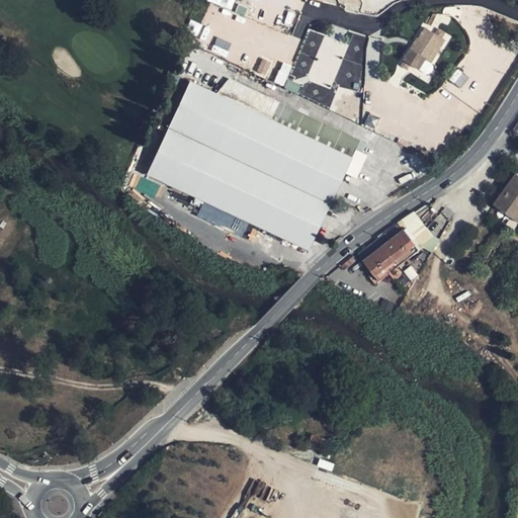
[(207,0),(207,1),(232,9),(234,0),(207,0)]
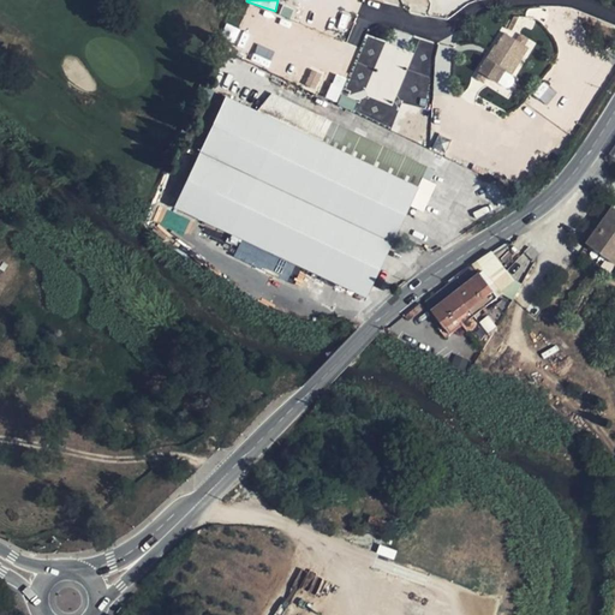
[(601,21),(580,12),(577,21),(597,29),(601,21)]
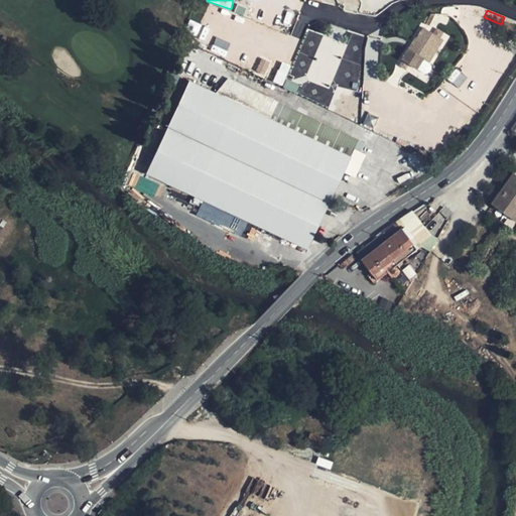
[(326,100),(344,41),(306,29),(294,67),(280,62),(273,84),(299,93),(303,81),(318,86),(314,97),(326,100)]
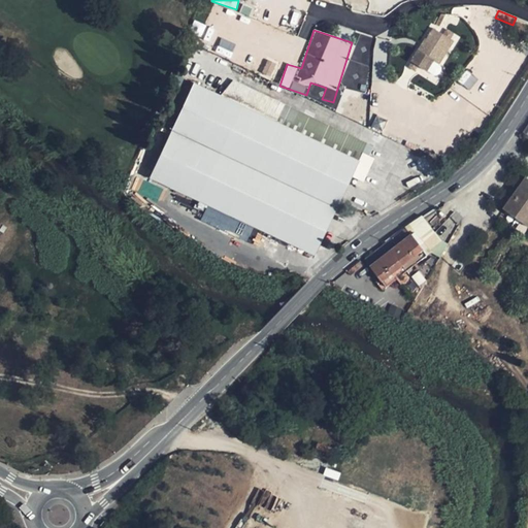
[(428,71),(434,61),(430,58),(439,44),(443,47),(449,38),(437,30),(434,34),(432,33),(431,35),(433,36),(423,53),(419,51),(413,61),(428,71)]
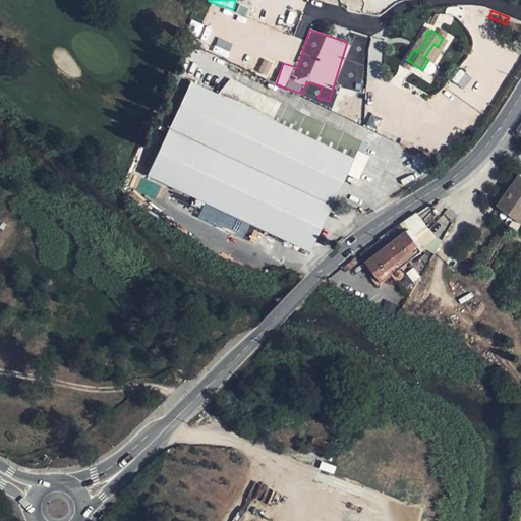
[(230,49),(230,43),(219,41),(218,48),(230,49)]
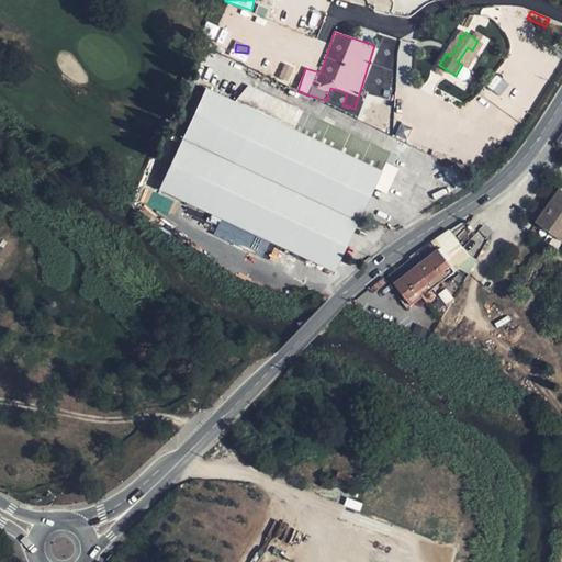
[(458,62),(462,65),(472,51),(468,47),(458,62)]
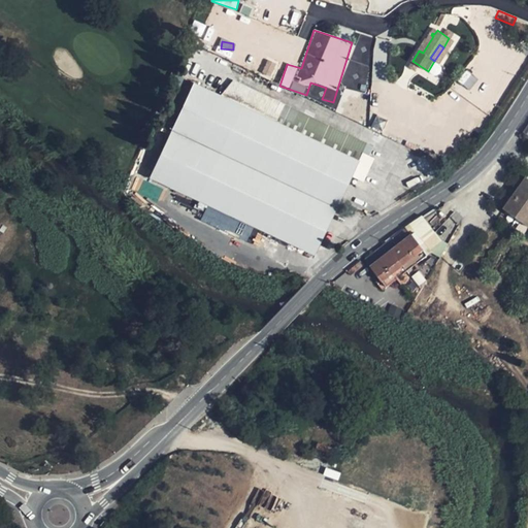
[(273,76),(278,64),(269,59),(263,72),(273,76)]
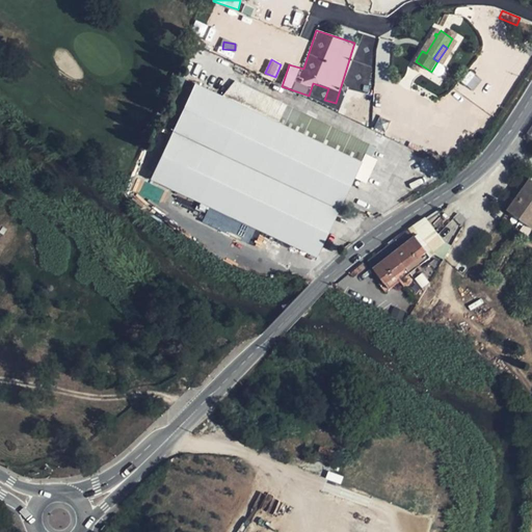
[(196,83),(175,131),(228,157),(309,195),(339,209),(343,202),(344,198),(354,177),(365,154),(371,157),(374,152),(368,149),(370,143),(334,127),(236,81),(223,97),(196,83)]
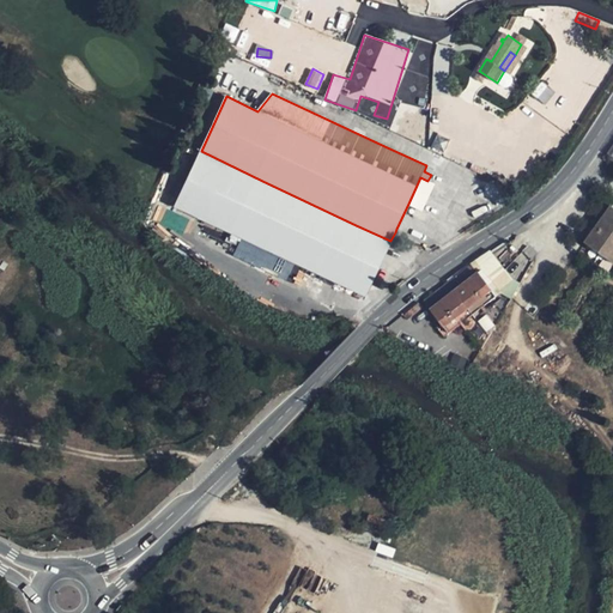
[(262,181),(201,151),(175,206),(229,231),(272,250),(298,263),(365,295),(390,241),(356,225),(262,181)]
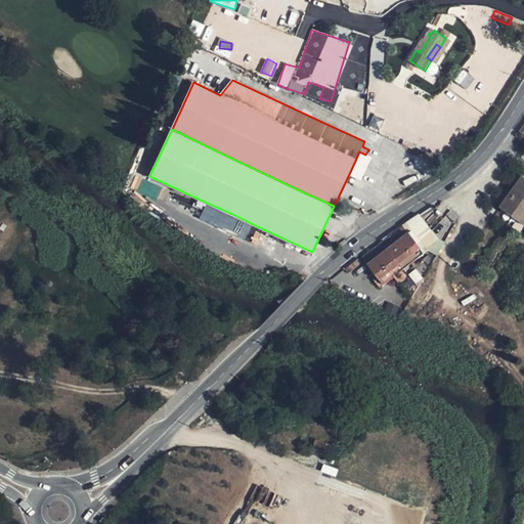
[(370,158),(365,155),(359,151),(349,174),(360,179),(370,158)]
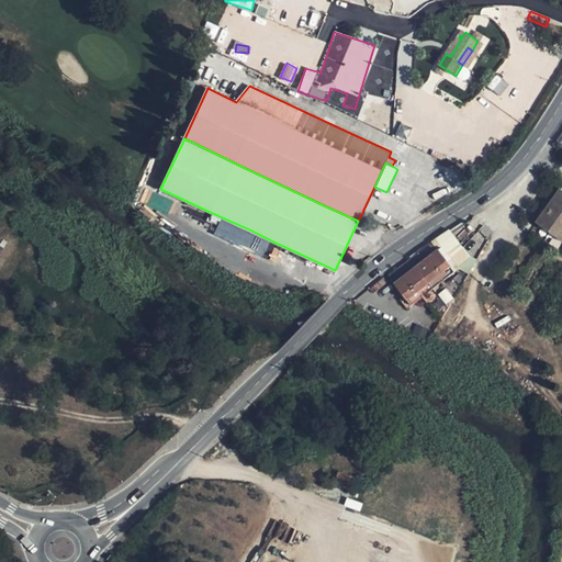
[(561,186),(537,220),(561,236),(561,186)]
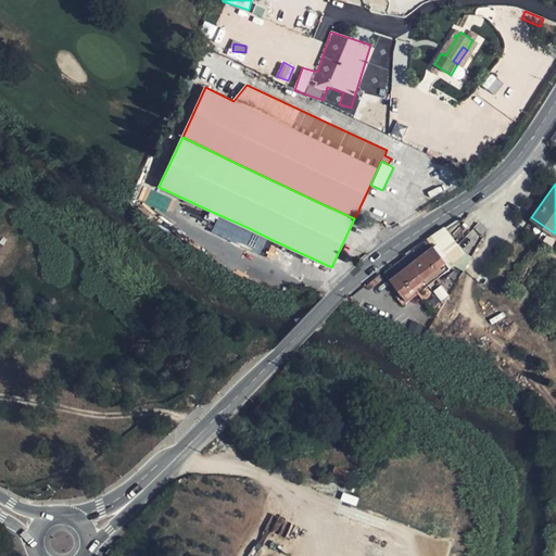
[(247,227),(207,210),(202,222),(264,251),(270,239),(247,227)]
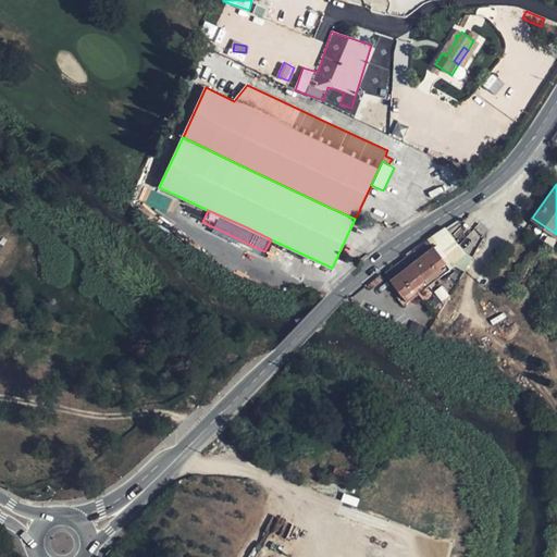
[(392,281),(434,248),(429,240),(386,273),(392,281)]
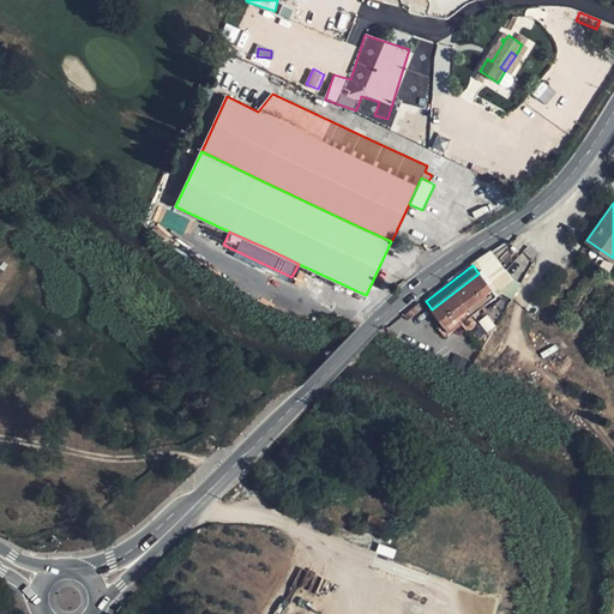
[(494,293),(504,287),(509,280),(501,270),(486,282),(494,293)]
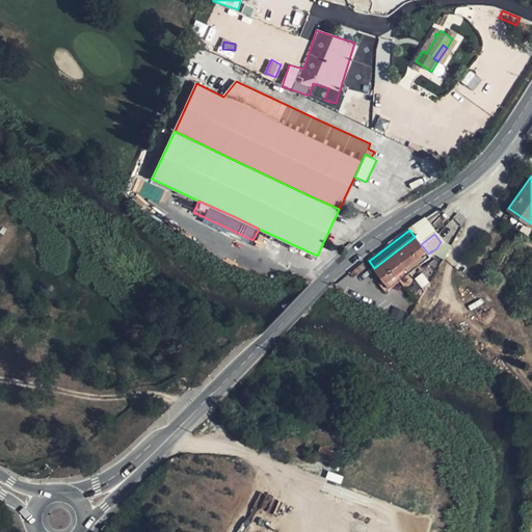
[(430,257),(428,254),(421,244),(415,237),(374,268),(390,288),(403,278),(407,284),(422,272),(419,266),(430,257)]
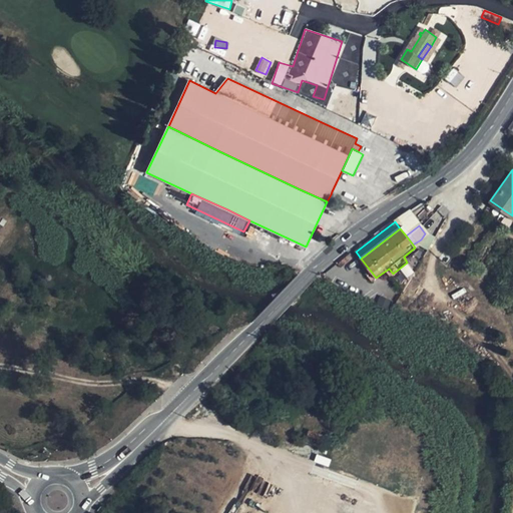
[(316,455),(315,463),(330,466),(331,458),(316,455)]
